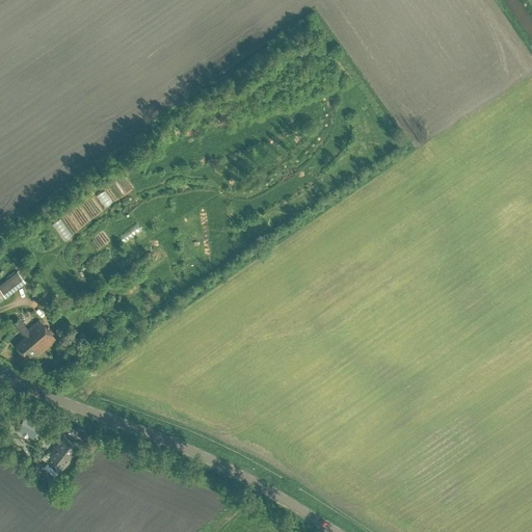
[(26,281),(18,270),(0,283),(0,286),(6,295),(26,281)]
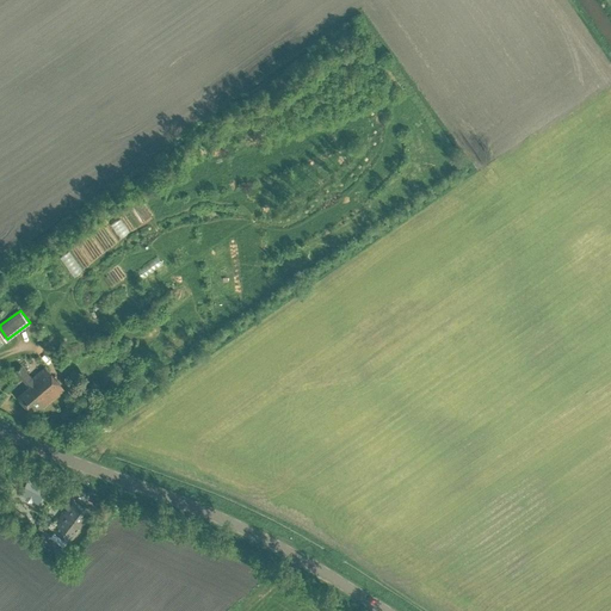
[(24,378),(28,382),(26,383),(30,387),(18,396),(31,412),(35,408),(37,411),(63,388),(44,366),(31,377),(22,365),(16,371),(23,378),(24,378)]
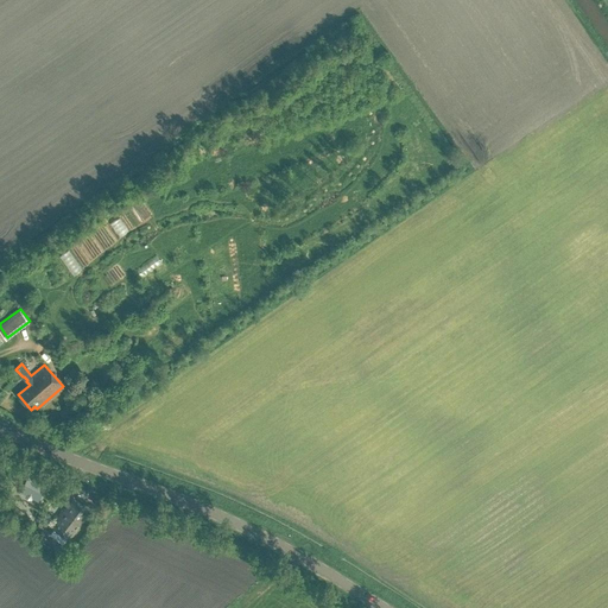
[(26,494),(26,495),(31,499),(32,496),(38,500),(45,486),(29,476),(20,491),(26,494)]
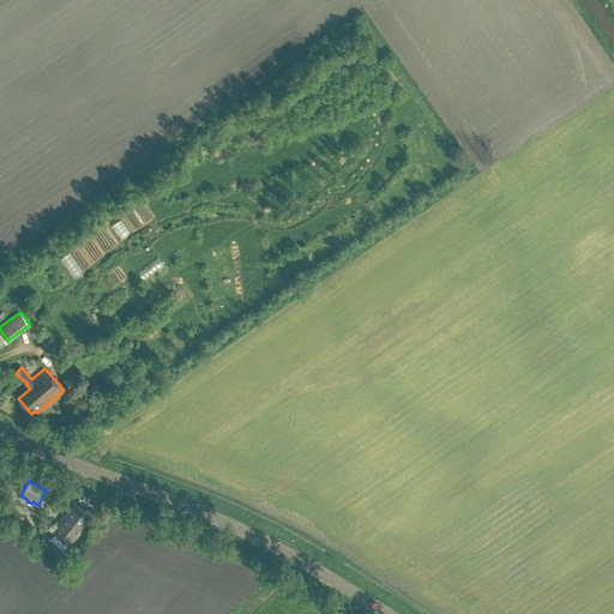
[(73,503),(65,513),(52,531),(70,545),(89,521),(84,517),(86,513),(73,503)]
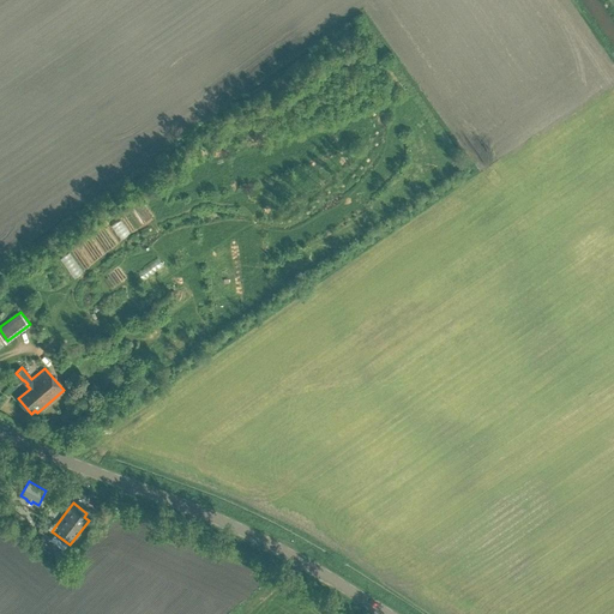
[(23,518),(17,513),(11,519),(17,525),(23,518)]
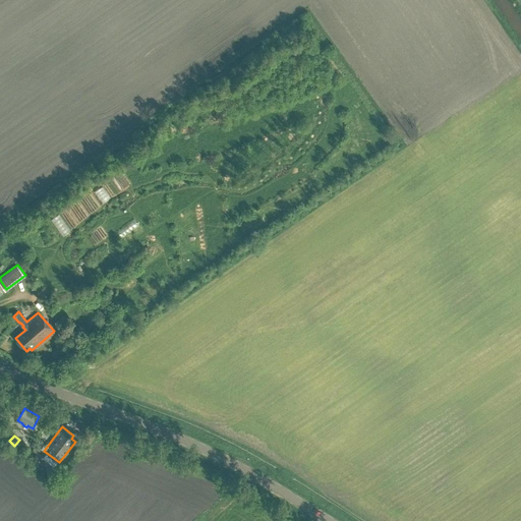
[(27,457),(35,462),(40,455),(32,450),(27,457)]
